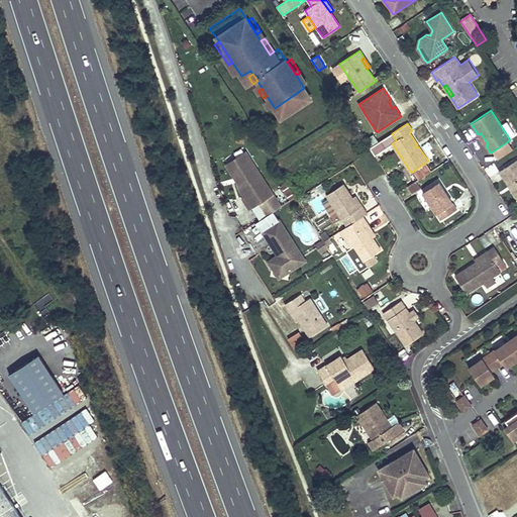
[(488,144),(481,133),(478,134),(486,145),(488,144)]
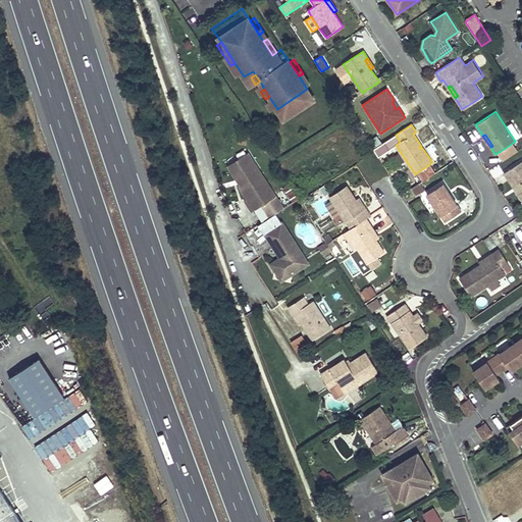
[(389,150),(384,143),(373,150),(378,157),(389,150)]
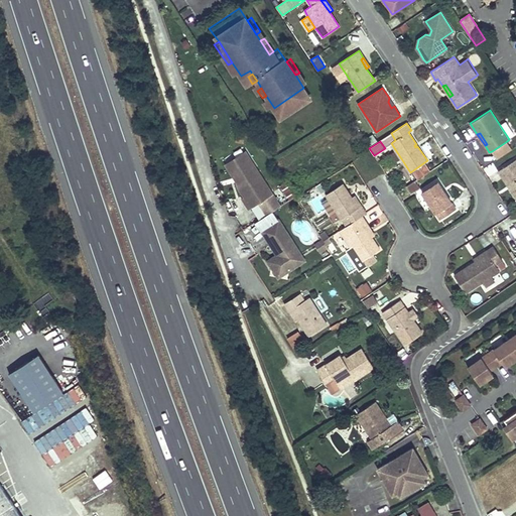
[(507,141),(492,151),(497,159),(512,149),(507,141)]
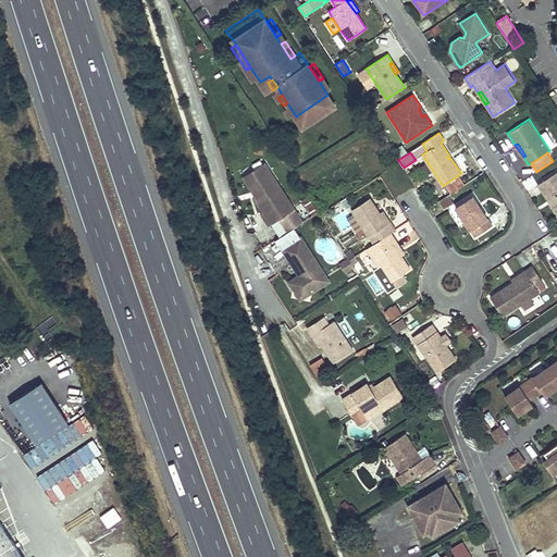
[(264,163),(251,171),(256,178),(252,181),(260,193),(255,197),(257,203),(263,213),(260,215),(267,225),(279,219),(293,209),(264,163)]
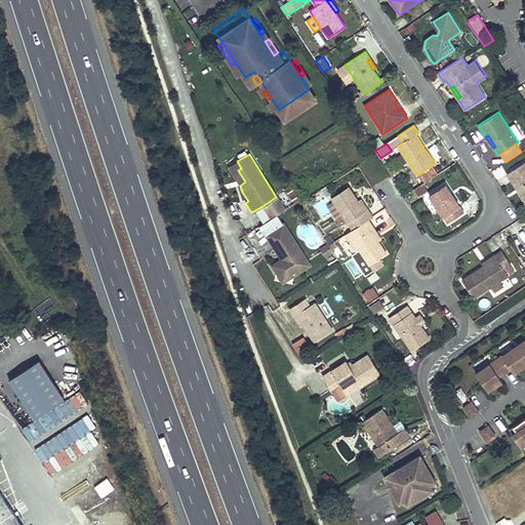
[(237,161),(229,167),(240,186),(245,182),(238,170),(241,168),(237,161)]
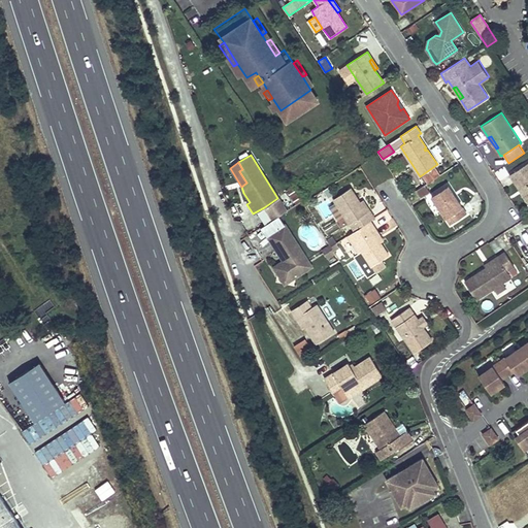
[(521,192),(527,202),(527,162),(509,174),(515,182),(517,179),(524,191),(521,192)]
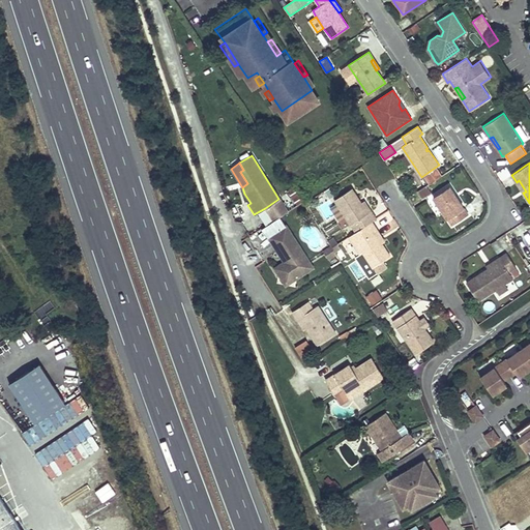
[(526,192),(519,180),(517,182),(523,193),(526,192)]
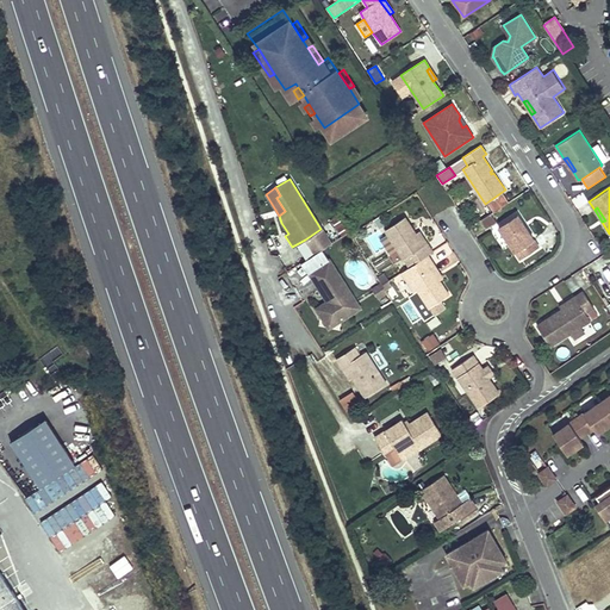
[(497,221),(491,213),(481,219),(486,228),(497,221)]
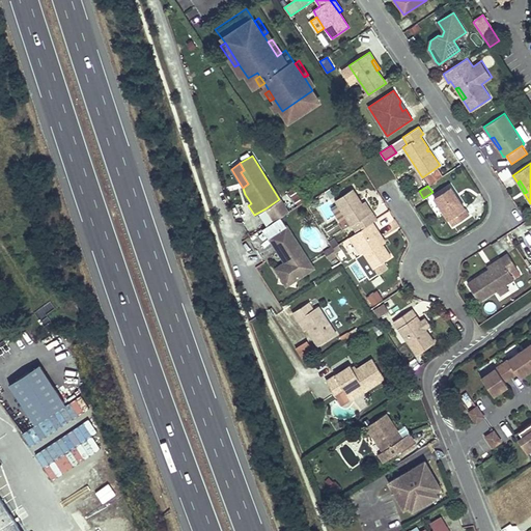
[(456,194),(450,186),(435,197),(454,225),(470,214),(458,197),(456,198),(454,195),(456,194)]
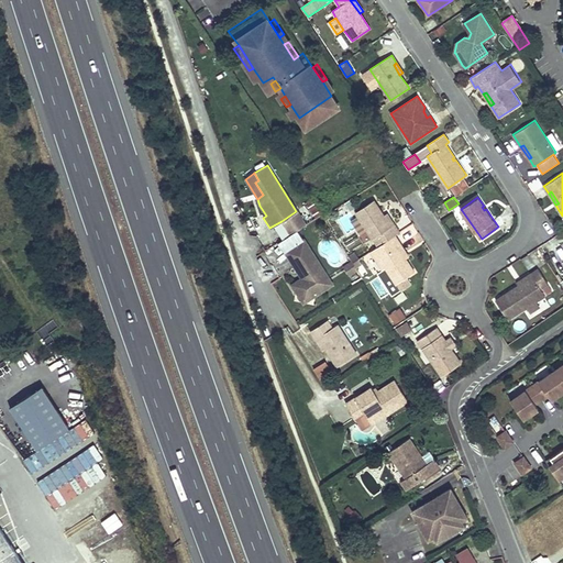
[(395,235),(400,232),(395,224),(392,227),(385,216),(375,200),(356,211),(359,216),(351,220),(364,241),(372,235),(379,246),(395,235)]
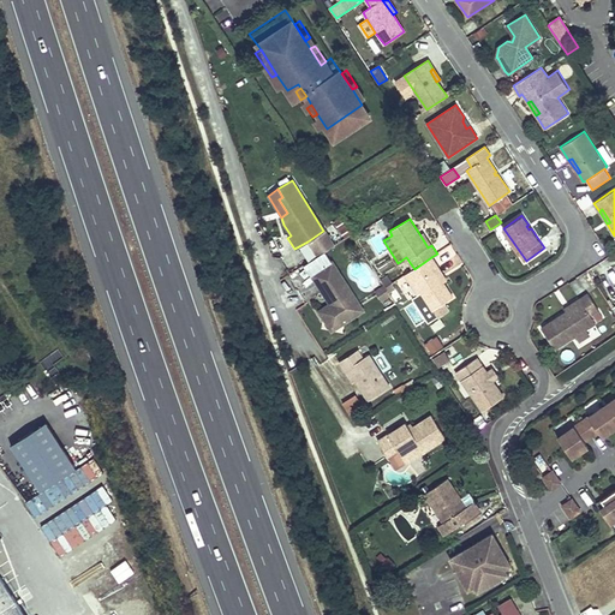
[(333,246),(323,231),(308,242),(317,257),(333,246)]
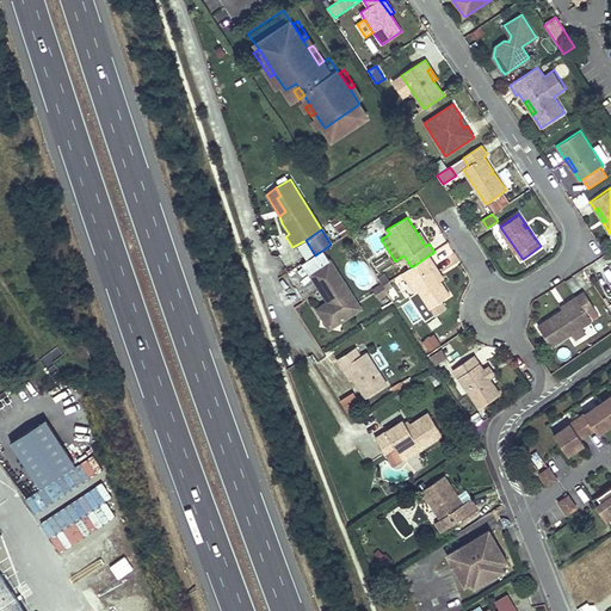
[(425,246),(429,244),(420,232),(418,234),(425,246)]
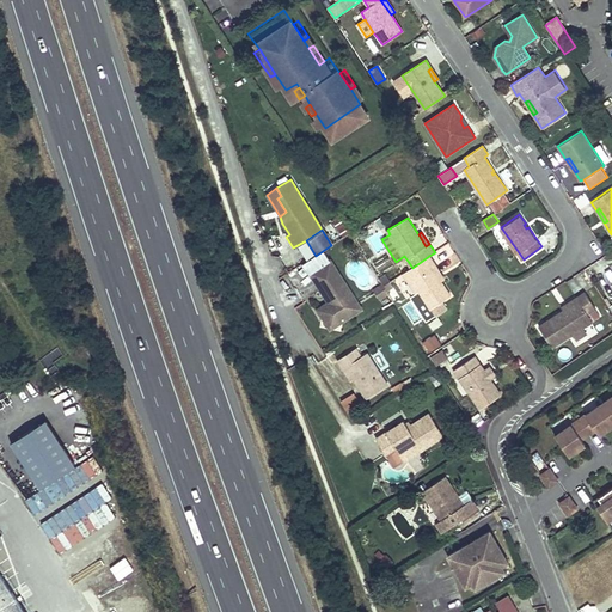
[(436,265),(429,256),(412,268),(407,271),(420,292),(416,294),(411,297),(427,320),(435,314),(436,316),(447,308),(442,301),(451,295),(441,281),(433,268),(436,265)]
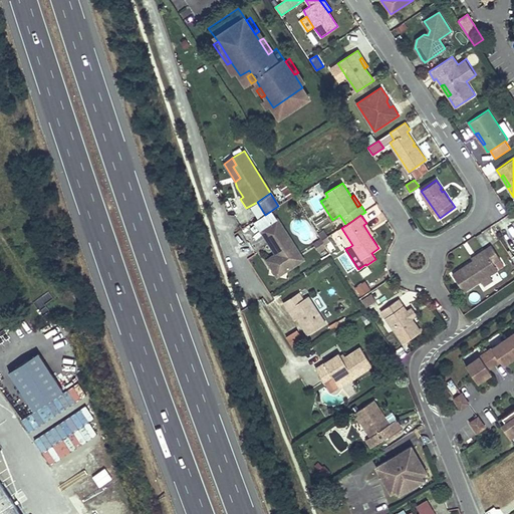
[(300,253),(277,219),(260,230),(273,251),(275,250),(276,253),(275,255),(273,257),(272,256),(266,260),(272,270),(277,266),(282,273),(298,263),(294,257),(300,253)]
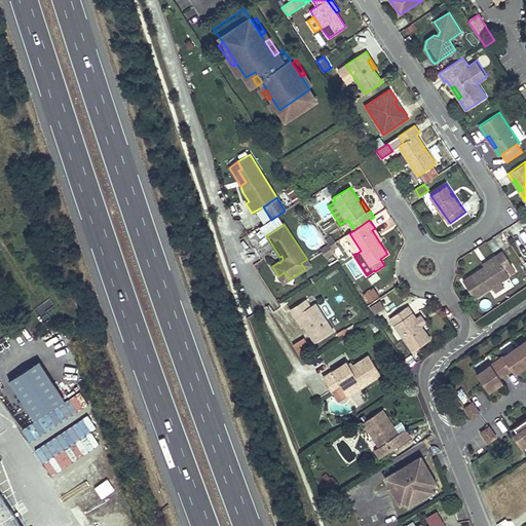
[(382,239),(375,228),(372,230),(379,241),(382,239)]
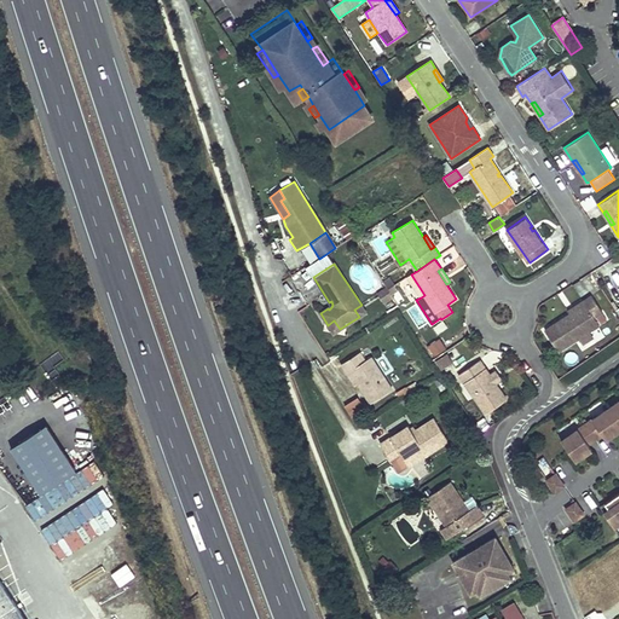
[(424,295),(411,275),(408,277),(421,298),(424,295)]
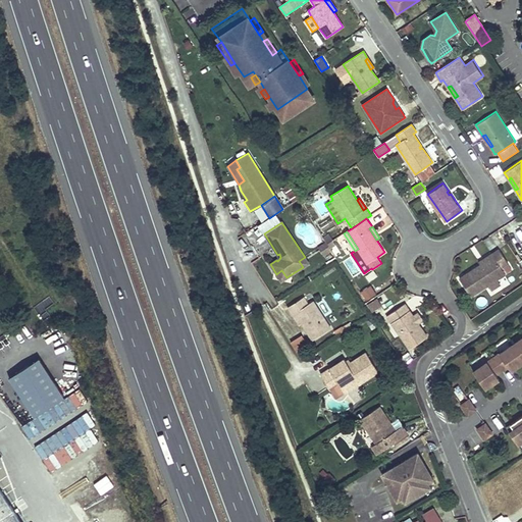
[(323,238),(327,244),(332,241),(328,235),(323,238)]
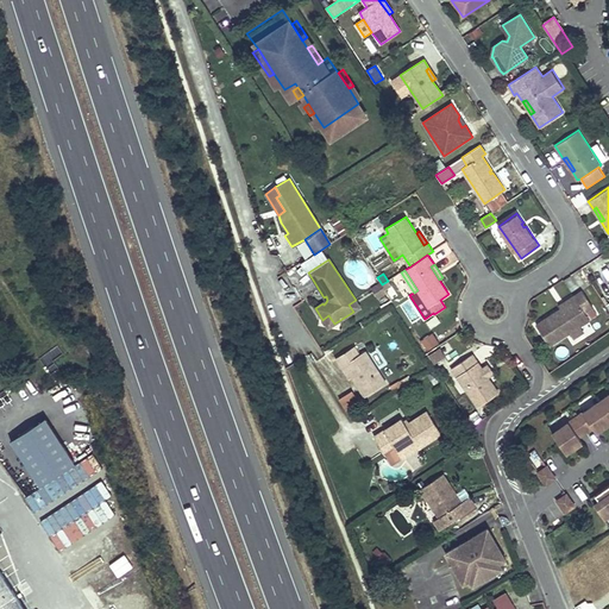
[(388,281),(382,284),(385,290),(391,286),(388,281)]
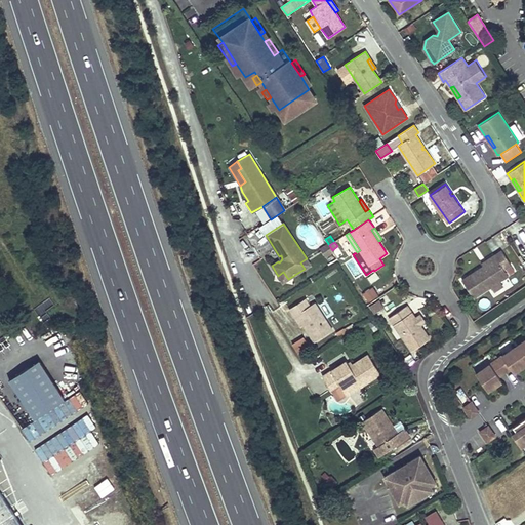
[(512,264),(501,249),(494,254),(496,257),(484,266),(462,280),(474,297),(491,286),(500,280),(515,271),(511,265),(512,264)]
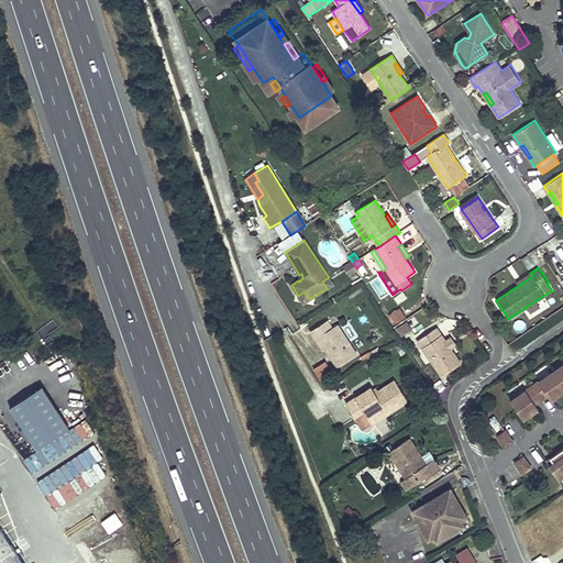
[(532,276),(530,273),(517,282),(519,285),(532,276)]
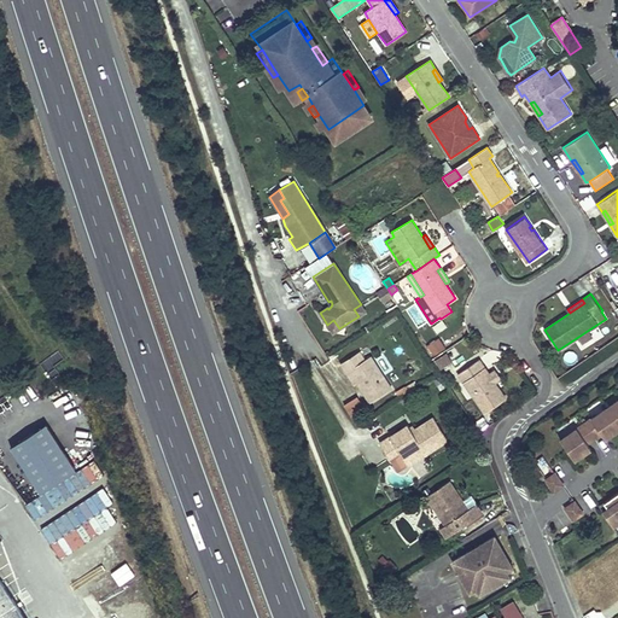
[(366,312),(361,304),(354,309),(359,316),(366,312)]
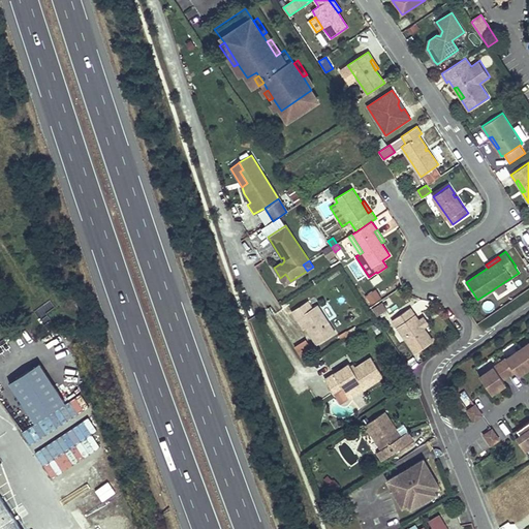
[(290,281),(285,274),(280,278),(285,285),(290,281)]
